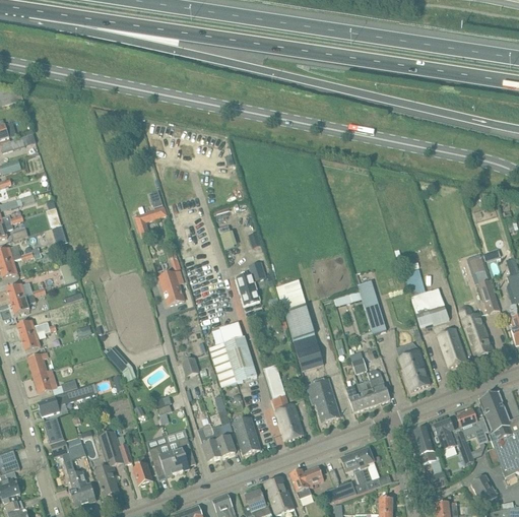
[(0,104),(19,98),(17,90),(0,85),(0,104)]
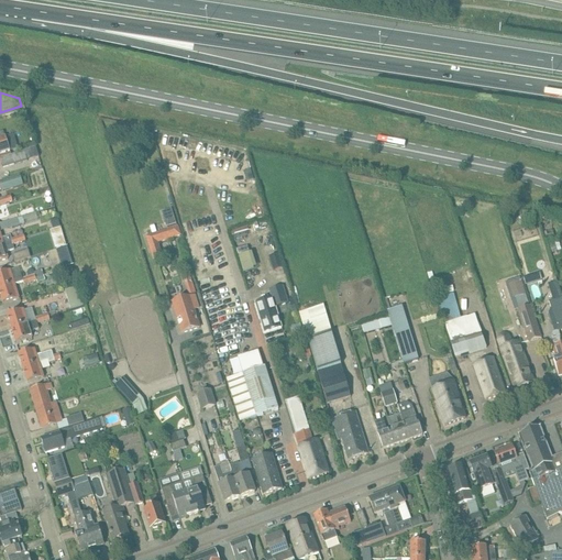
[(0,150),(9,147),(9,146),(15,144),(12,131),(4,132),(0,133),(0,150)]
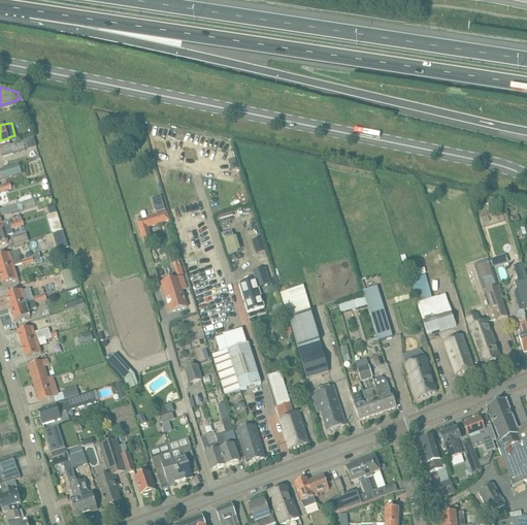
[(40,155),(31,157),(36,175),(45,173),(40,155)]
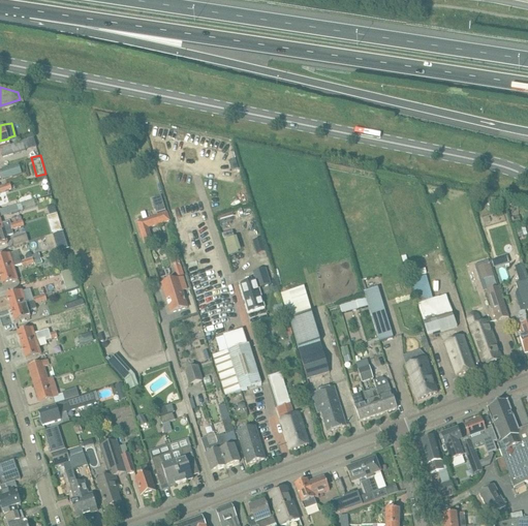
[(0,173),(1,177),(21,171),(18,161),(0,166),(0,173)]
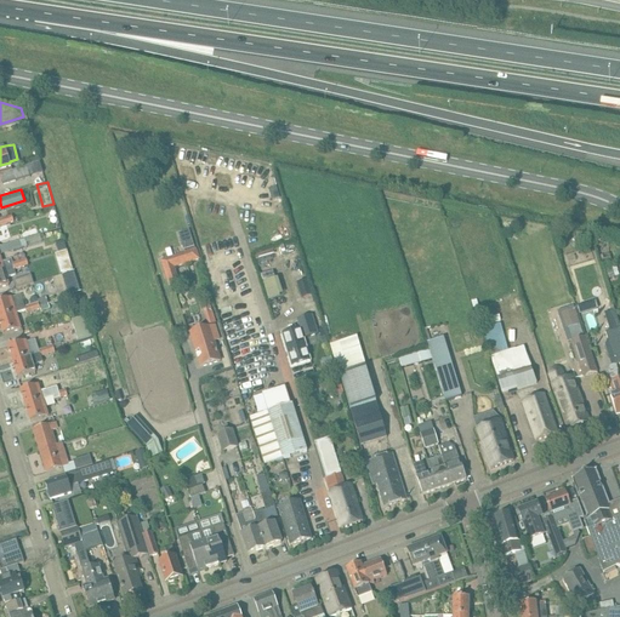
[(0,251),(26,243),(24,235),(0,243),(0,251)]
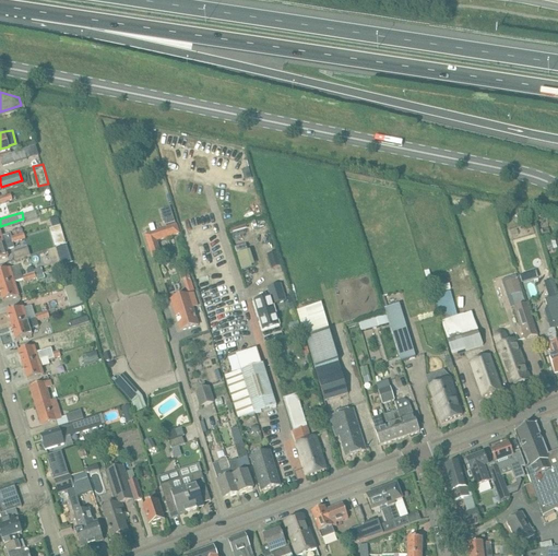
[(176,221),(143,232),(151,255),(161,252),(156,238),(179,231),(176,221)]
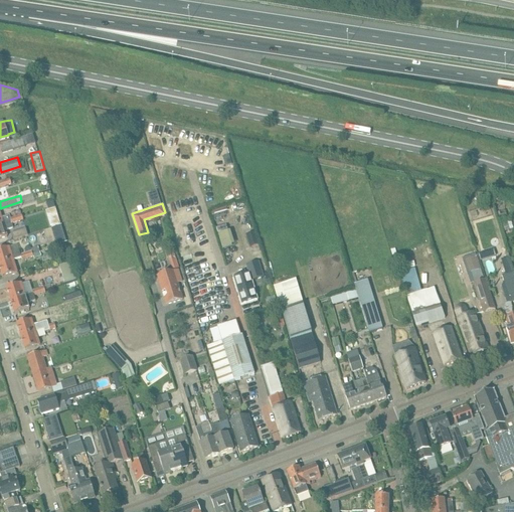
[(0,221),(10,218),(9,215),(8,212),(0,215),(0,221)]
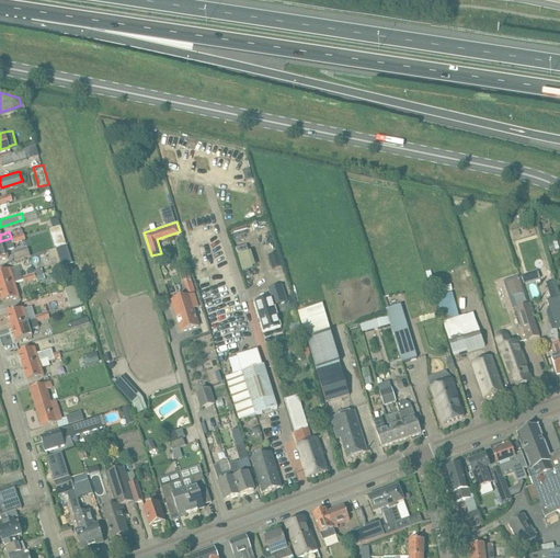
[(18,239),(16,232),(10,235),(11,238),(0,241),(0,257),(7,254),(4,248),(13,245),(12,240),(18,239)]
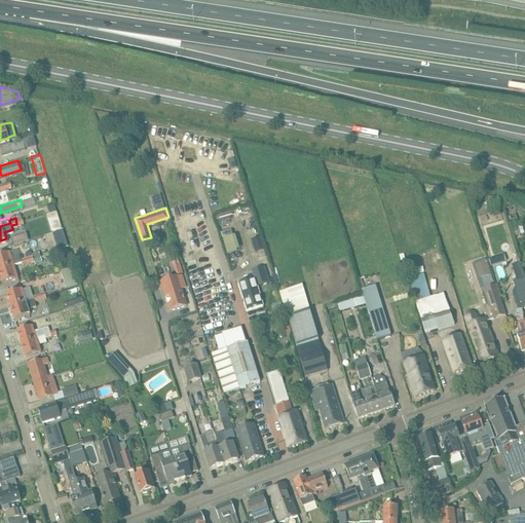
[(62,227),(52,230),(58,248),(67,245),(62,227)]
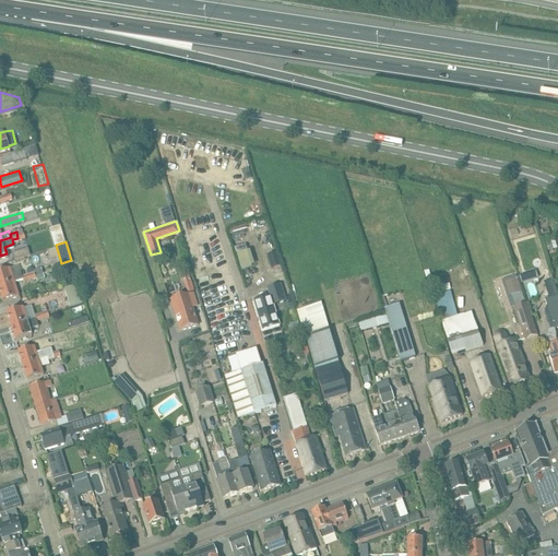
[(30,252),(27,245),(11,249),(13,257),(30,252)]
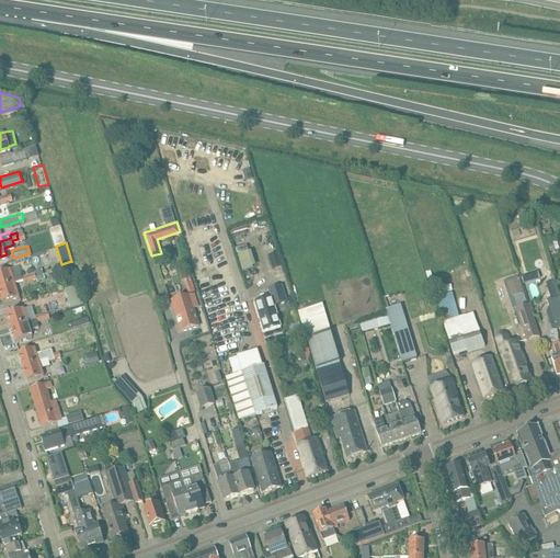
[(250,248),(237,252),(241,268),(254,263),(250,248)]
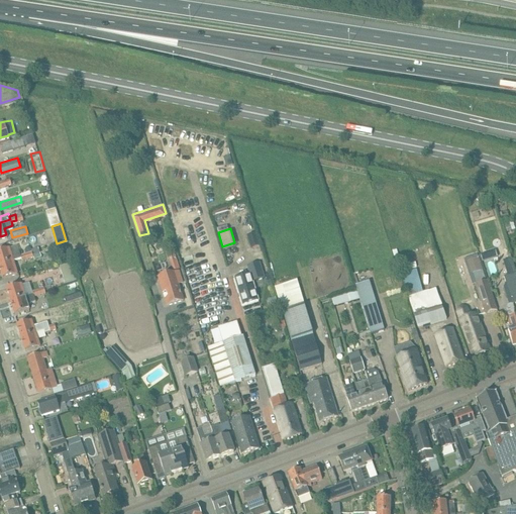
[(246,233),(250,244),(259,242),(254,230),(246,233)]
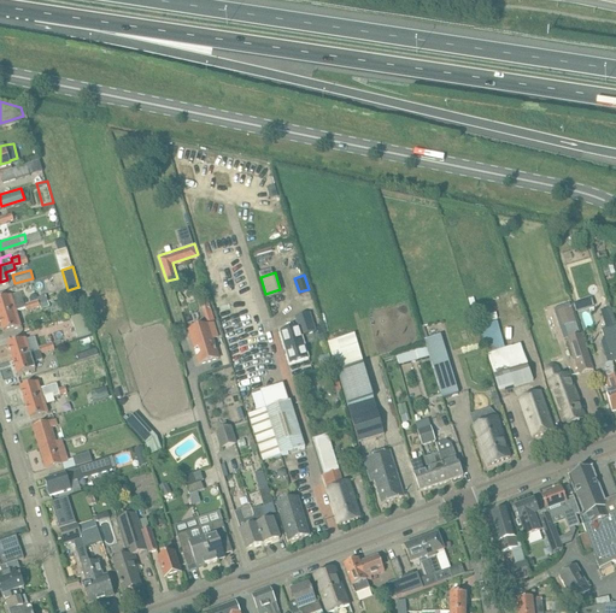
[(74,301),(81,299),(77,289),(70,290),(74,301)]
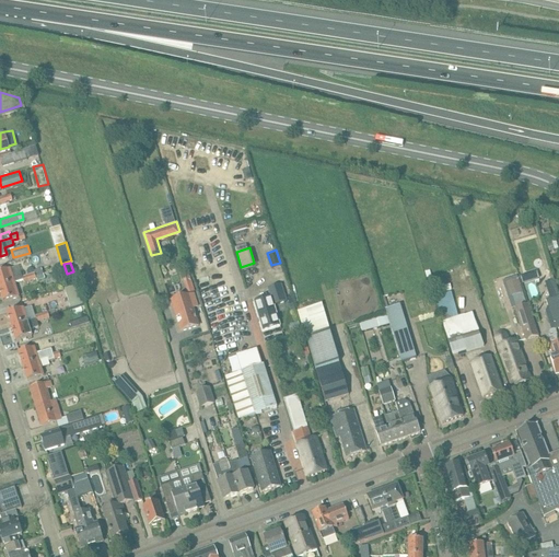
[(23,280),(30,278),(27,273),(21,275),(20,269),(11,273),(9,266),(0,268),(0,283),(13,280),(22,277),(23,280)]
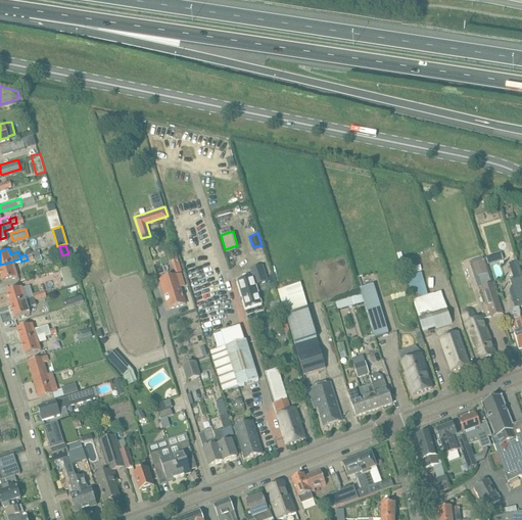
[(181,269),(176,251),(169,253),(174,271),(181,269)]
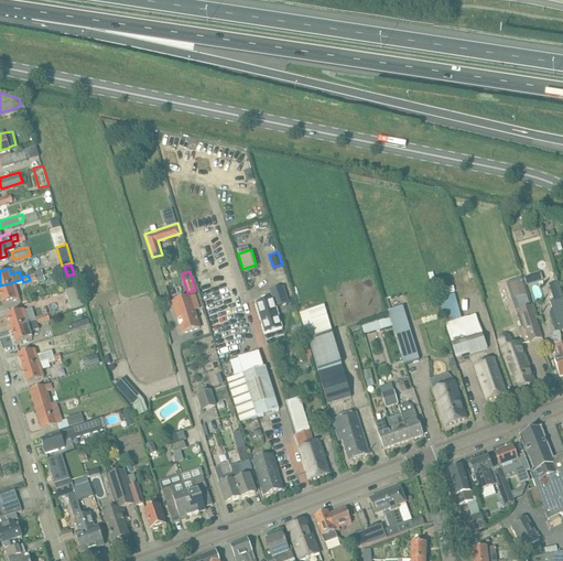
[(549,298),(559,328),(562,326),(562,304),(560,294),(562,293),(558,279),(556,279),(554,271),(547,274),(549,281),(548,281),(552,297),(549,298)]
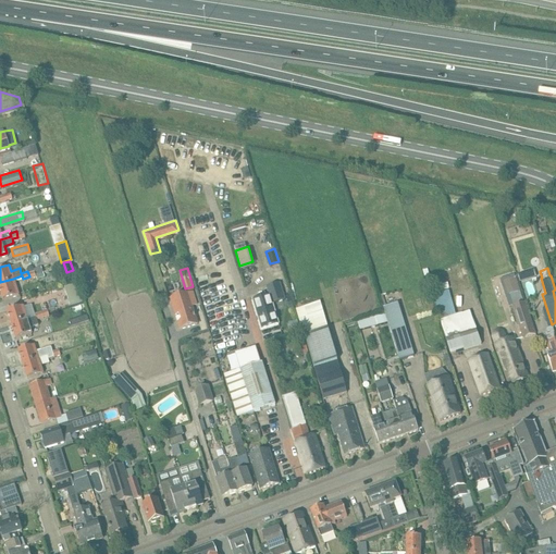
[(507,291),(518,287),(514,274),(501,279),(505,292),(507,291)]
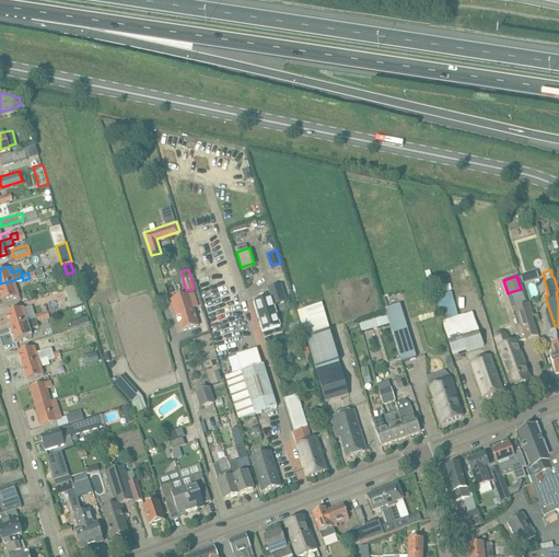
[(18,294),(13,280),(0,283),(0,292),(2,299),(18,294)]
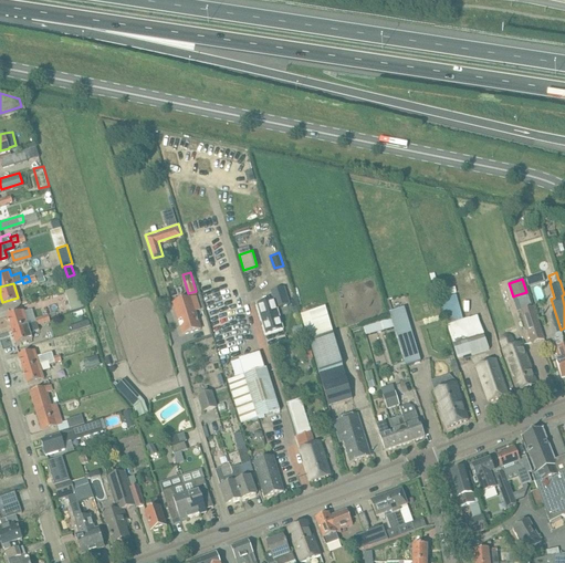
[(84,303),(79,284),(64,289),(71,308),(84,303)]
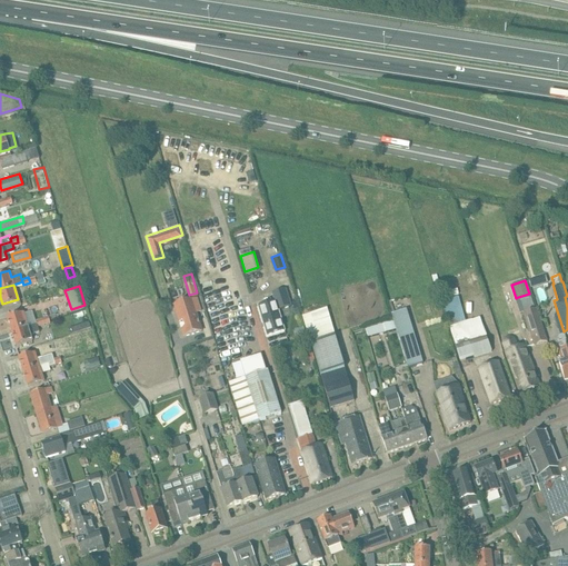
[(290,303),(285,286),(282,287),(271,290),(273,298),(258,304),(260,311),(266,331),(282,327),(280,316),(277,307),(290,303)]
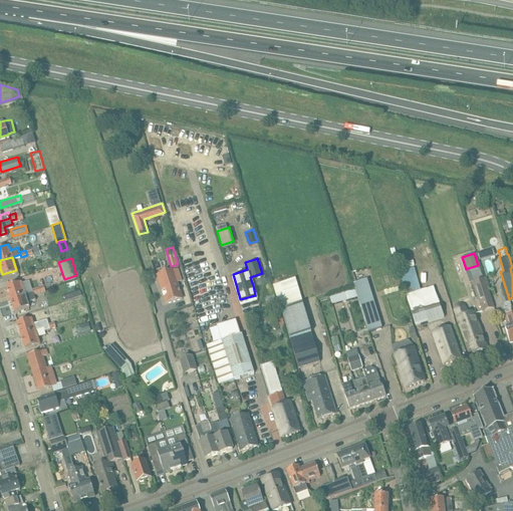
[(443,314),(438,299),(433,284),(426,286),(425,286),(420,287),(413,265),(399,269),(416,322),(443,314)]
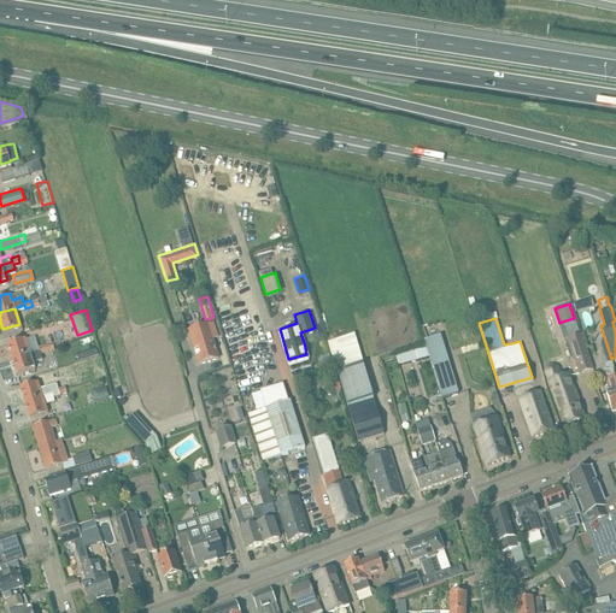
[(574,318),(562,322),(567,336),(578,331),(574,318)]
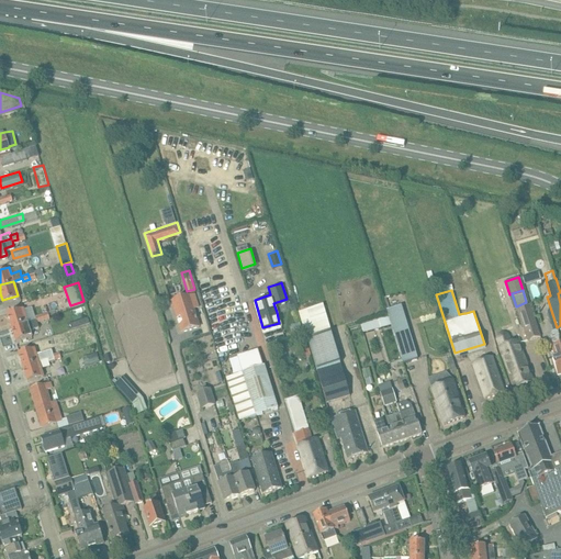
[(171,299),(176,315),(179,314),(182,321),(178,322),(180,330),(198,324),(192,305),(197,304),(193,292),(171,299)]
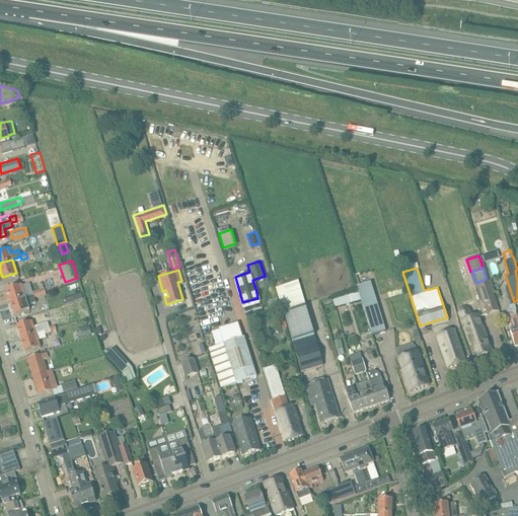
[(486,279),(476,283),(486,311),(495,308),(486,279)]
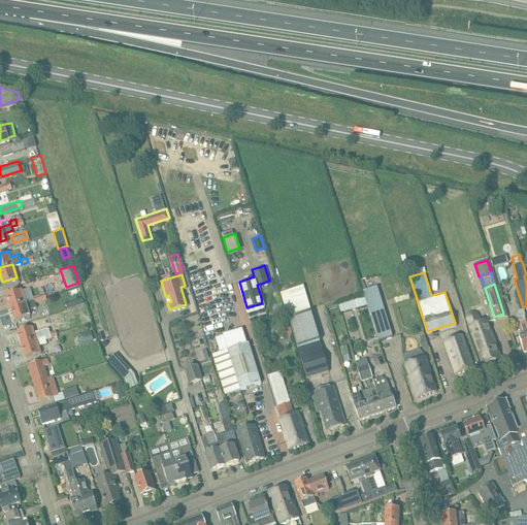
[(362,289),(364,294),(366,301),(377,338),(391,334),(376,285),(362,289)]
